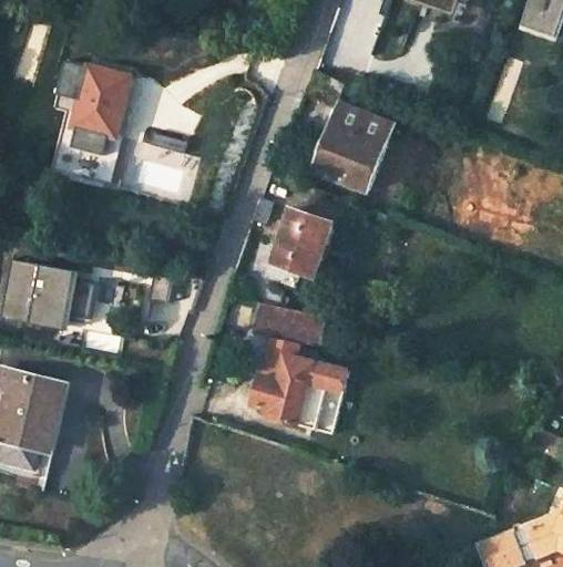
[(337,0),(324,62),(367,71),(381,0),(337,0)]
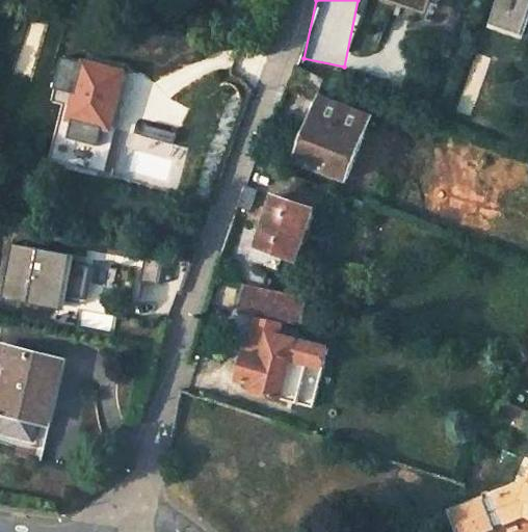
[(378,0),(412,11),(416,0),(378,0)]
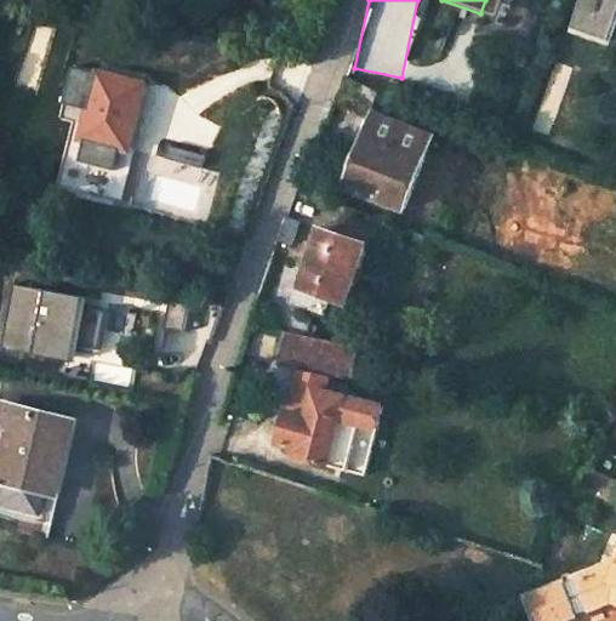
[(615,0),(576,0),(566,29),(603,43),(615,3),(615,0)]
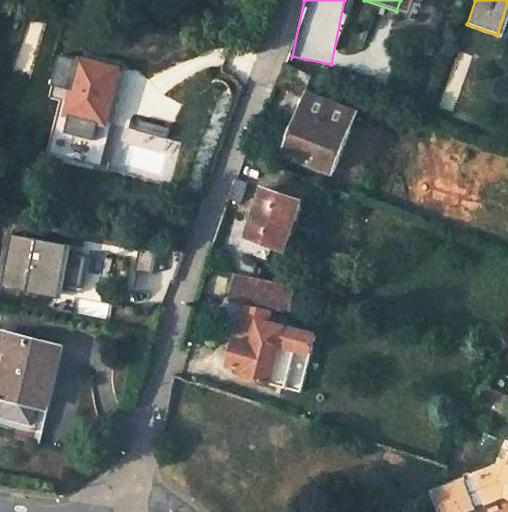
[(112,71),(73,62),(59,115),(66,117),(94,123),(100,98),(105,99),(112,71)]
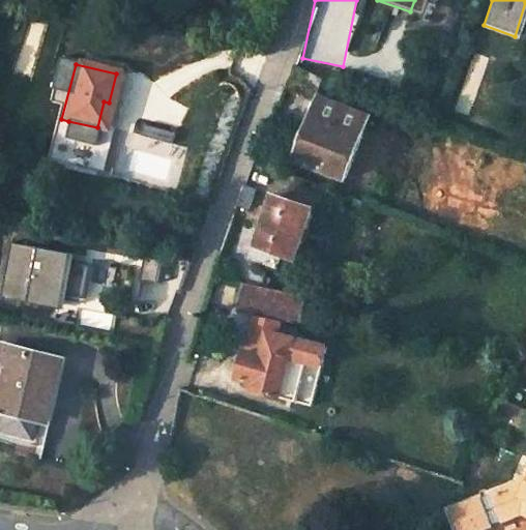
[(369,118),(317,99),(294,163),(344,181),(369,118)]
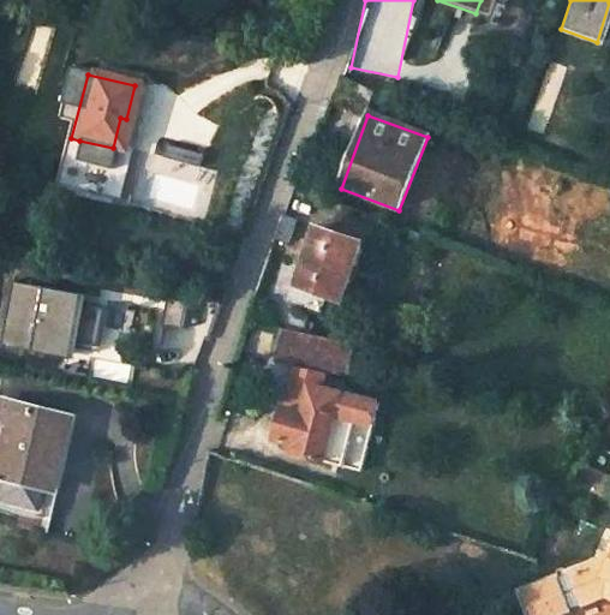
[(126,119),(120,118),(113,148),(79,141),(77,154),(123,165),(133,121),(126,119)]
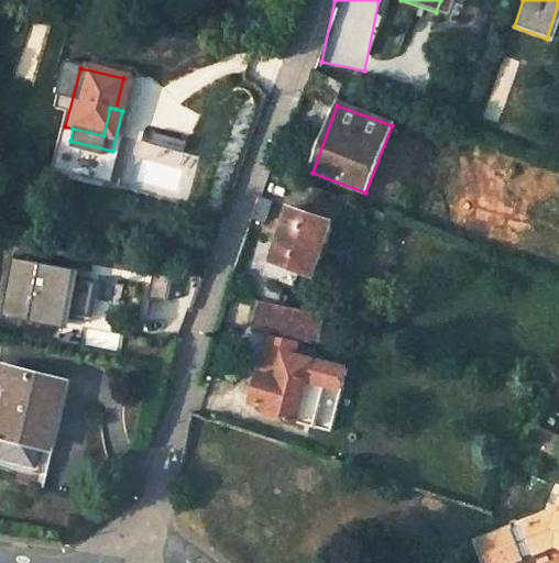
[(277,221),(271,242),(277,244),(270,263),(311,278),(331,225),(289,210),(284,223),(277,221)]
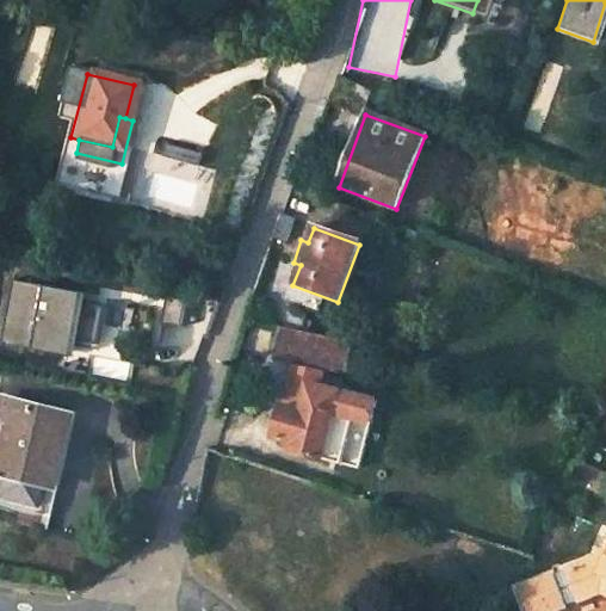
[(0,340),(98,359),(109,298),(8,279),(0,327),(0,340)]
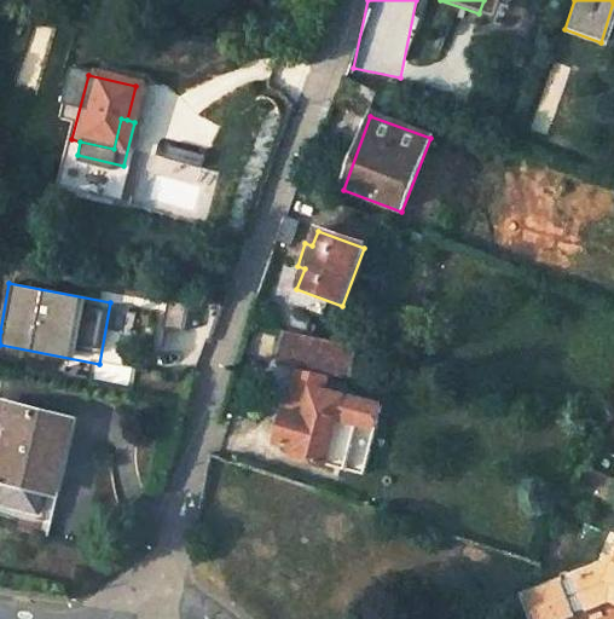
[(283,331),(277,357),(345,371),(351,345),(283,331)]
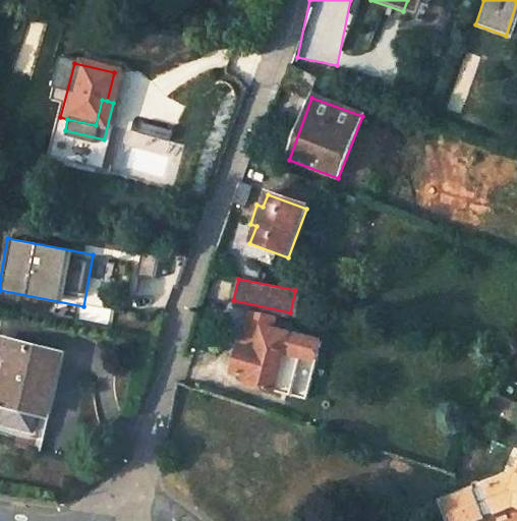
[(7,339),(0,368),(0,427),(38,437),(49,390),(44,389),(52,352),(36,349),(37,346),(7,339)]
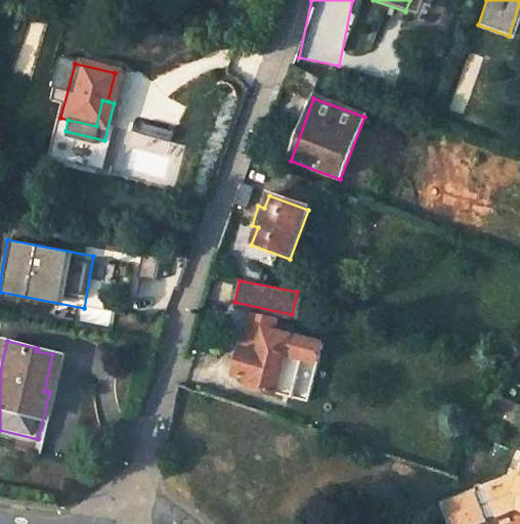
[(242,347),(232,375),(250,381),(248,387),(272,395),(286,354),(261,345),(258,353),(242,347)]
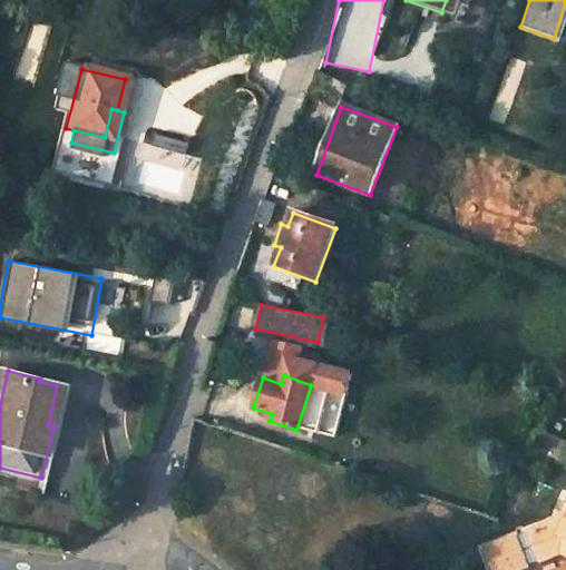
[(565,443),(535,429),(527,448),(565,464),(565,462),(565,443)]
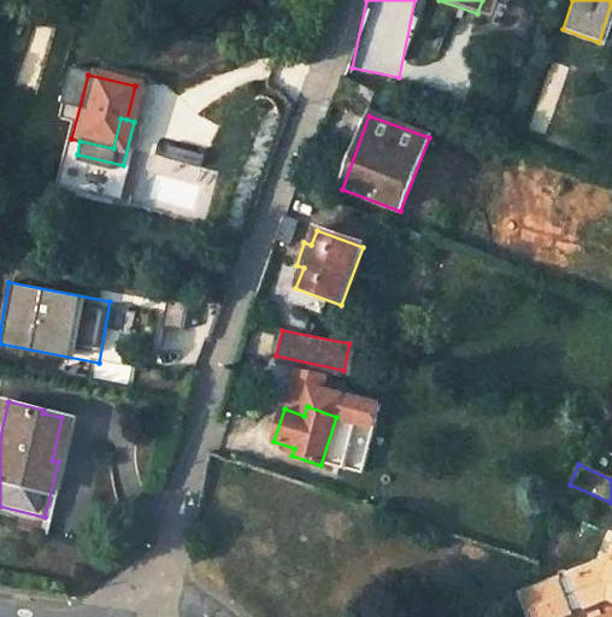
[(611,560),(571,575),(580,605),(604,598),(611,601),(611,560)]
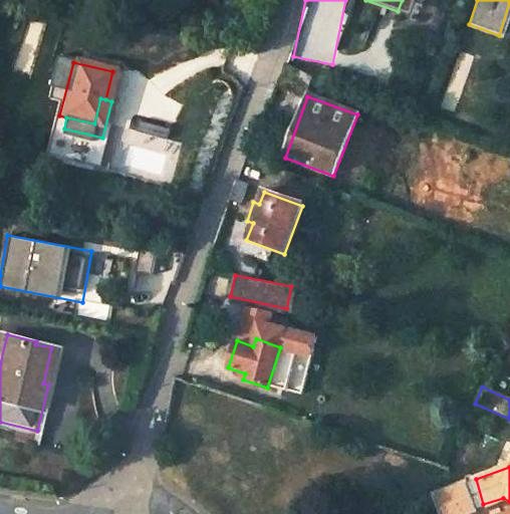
[(509,501),(503,498),(483,504),(485,510),(501,504),(509,508),(509,501)]
